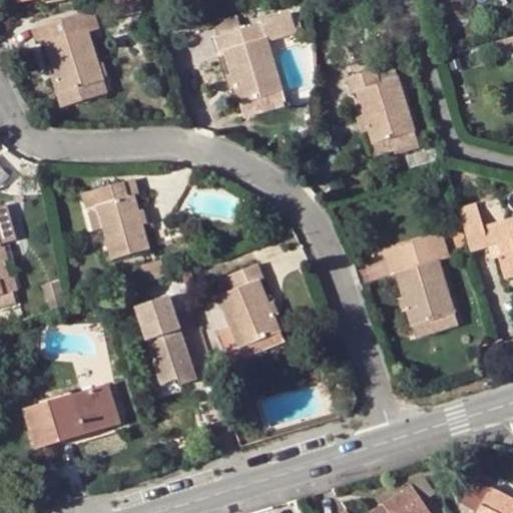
[(143,10),(140,0),(112,0),(116,16),(143,10)]
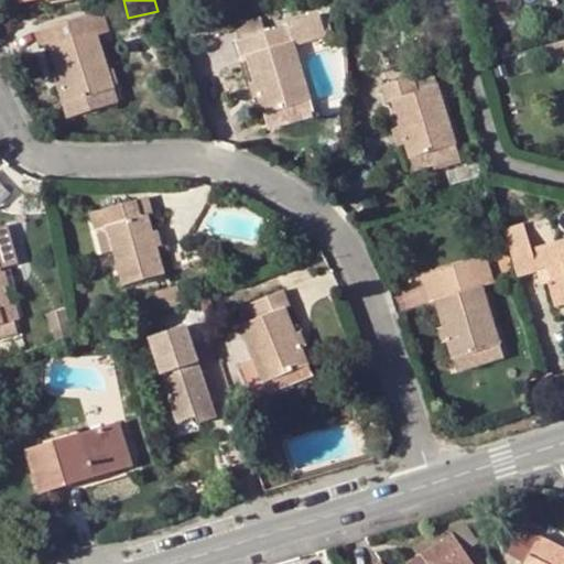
[(66,104),(114,90),(94,31),(104,28),(99,11),(36,32),(42,45),(47,45),(66,104)]
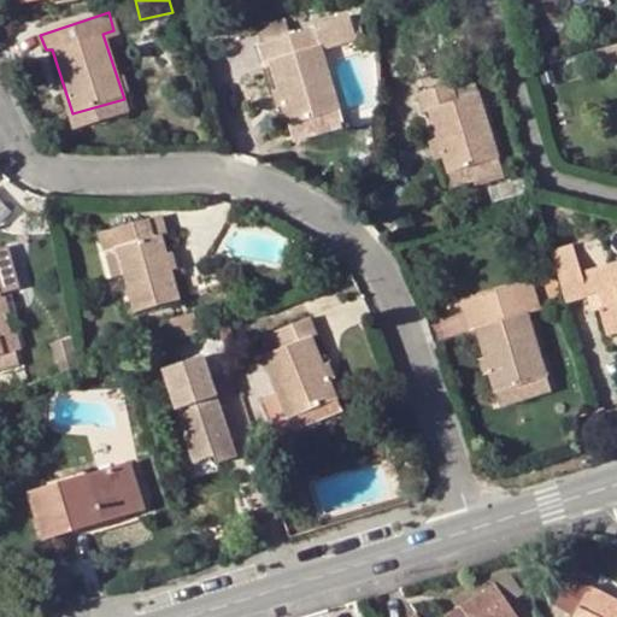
[(287,124),(336,109),(319,48),(354,39),(347,17),(312,27),(313,29),(289,37),(283,19),(256,29),(260,42),(257,43),(263,63),(268,62),(287,124)]
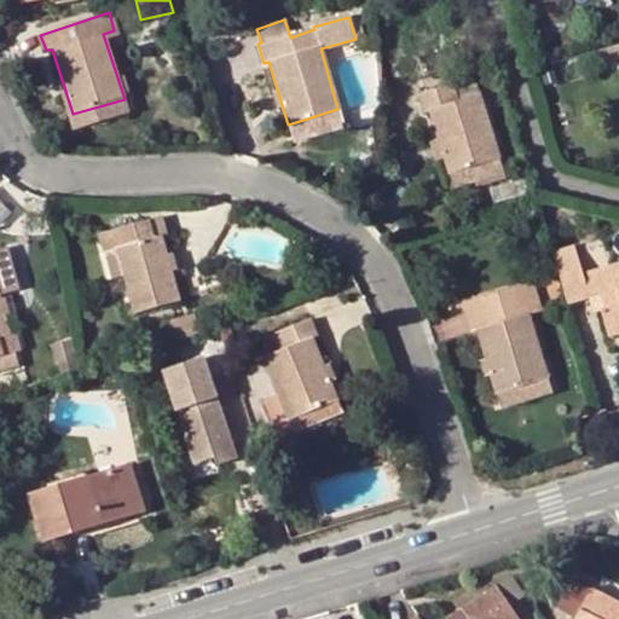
[(491,57),(476,61),(482,76),(495,71),(491,57)]
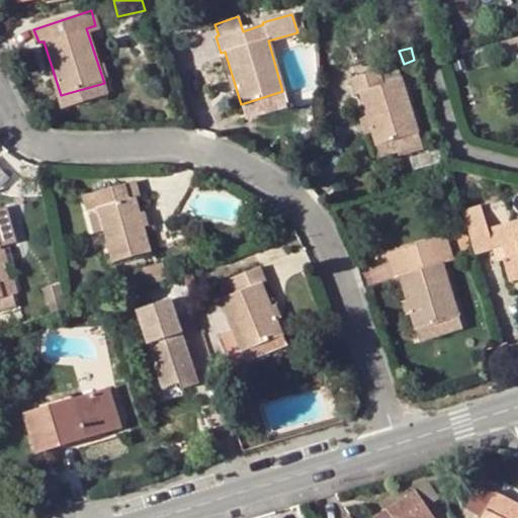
[(396,64),(379,69),(384,83),(400,79),(396,64)]
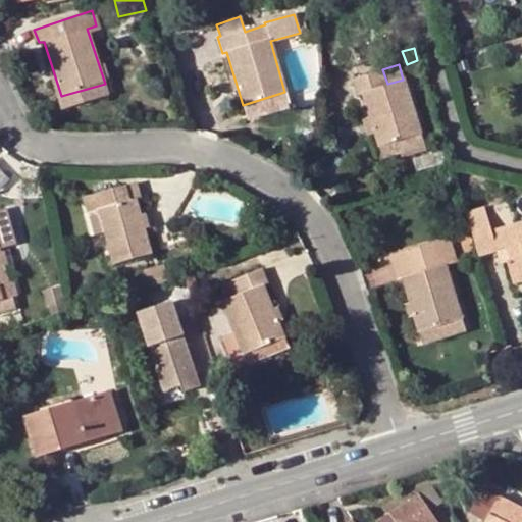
[(387,84),(382,69),(351,80),(355,94),(361,93),(378,146),(420,134),(403,80),(387,84)]
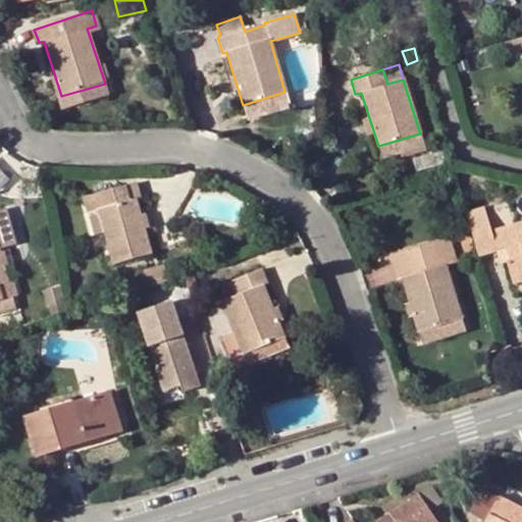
[(108,93),(105,84),(61,96),(65,107),(108,93)]
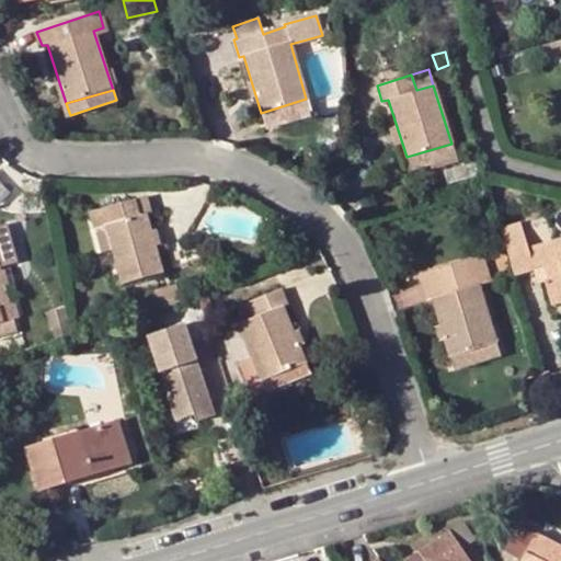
[(310,113),(306,99),(261,113),(264,127),(310,113)]
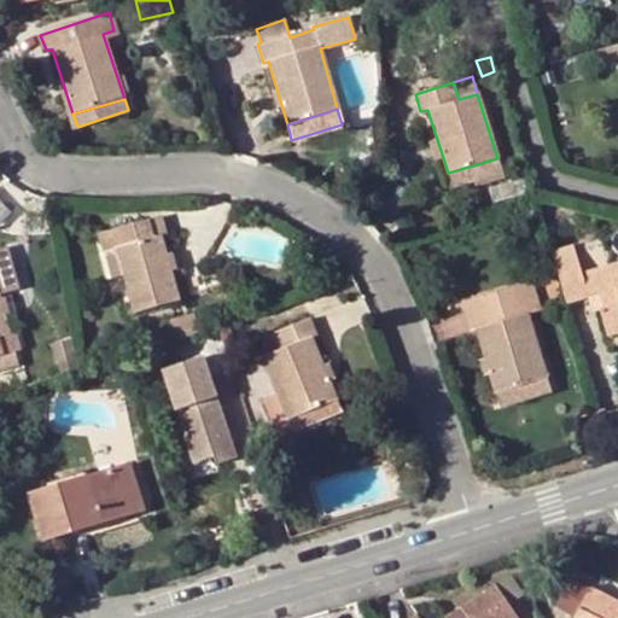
[(497,158),(448,173),(453,186),(502,172),(497,158)]
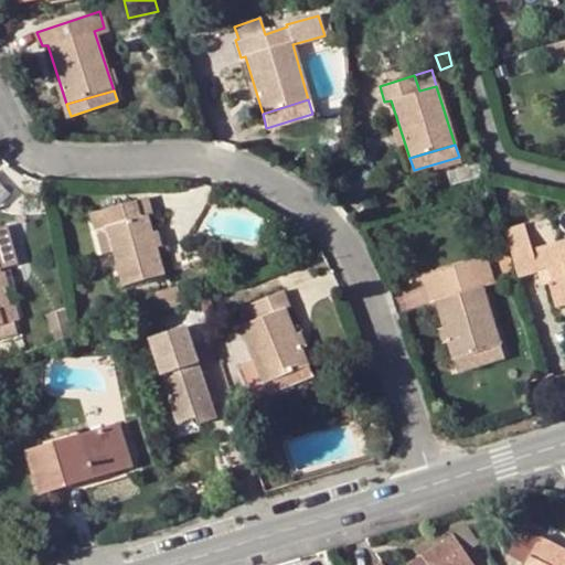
[(119,222),(105,226),(112,251),(121,285),(162,274),(146,215),(150,213),(146,198),(114,206),(119,222)]
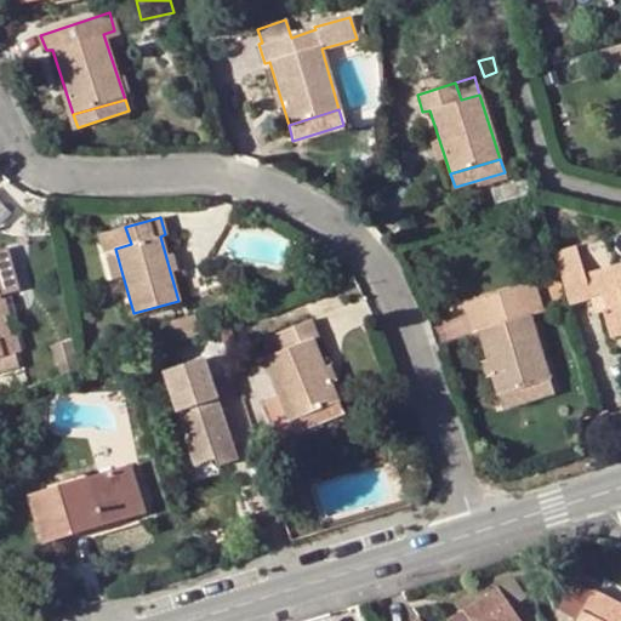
[(599,265),(593,238),(579,240),(584,267),(599,265)]
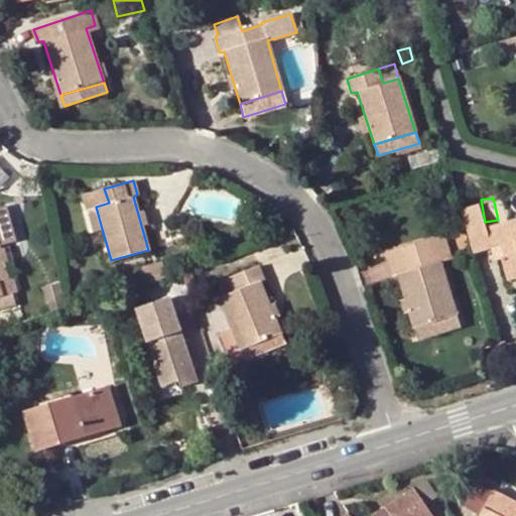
[(477,205),(461,210),(464,219),(480,214),(477,205)]
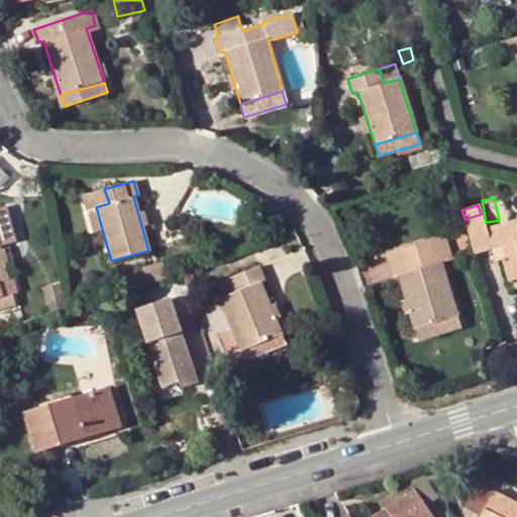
[(102,229),(96,207),(86,210),(92,231),(102,229)]
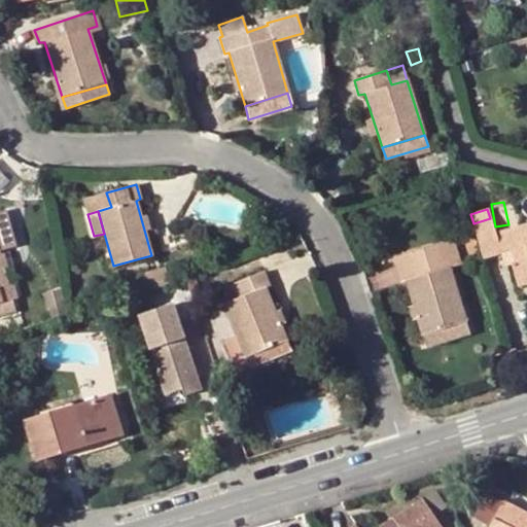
[(473,223),(483,257),(500,252),(494,233),(490,218),(473,223)]
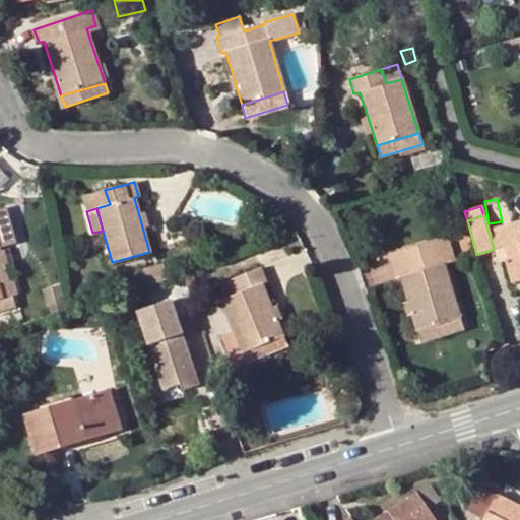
[(507,259),(504,259),(510,281),(519,278),(519,219),(510,222),(516,241),(503,245),(507,259)]
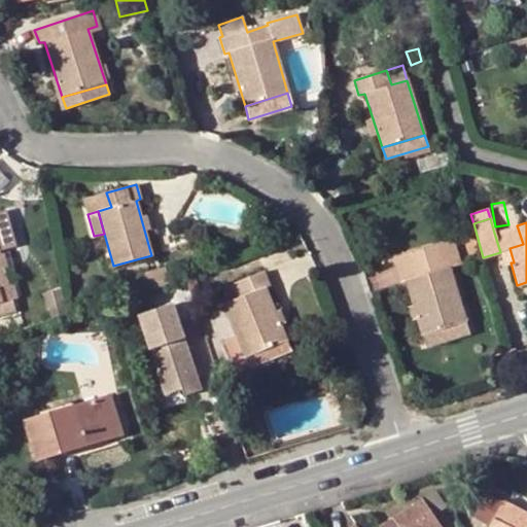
[(494,233),(500,252),(504,265),(511,262),(514,262),(510,248),(523,244),(517,225),(494,233)]
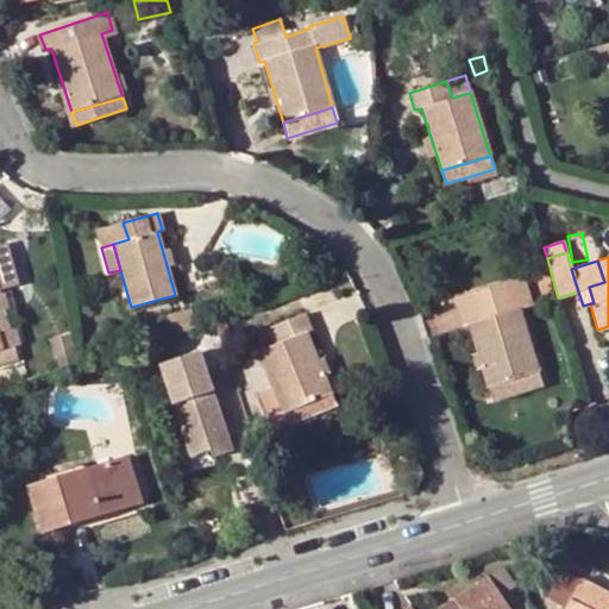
[(513,378),(538,371),(519,308),(534,303),(525,276),(454,297),(463,325),(469,324),(488,387),(513,378)]
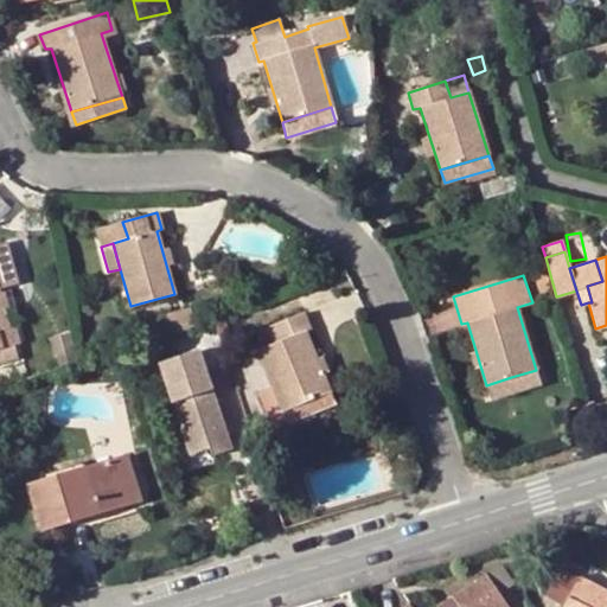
[(8,327),(0,296),(0,363),(19,358),(16,345),(19,343),(14,325),(8,327)]
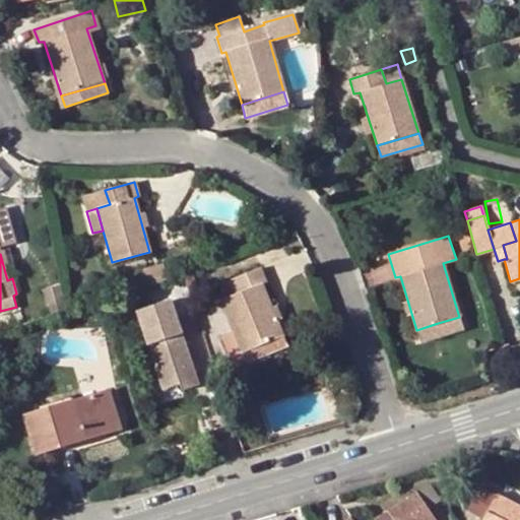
[(139,267),(144,283),(168,276),(163,259),(139,267)]
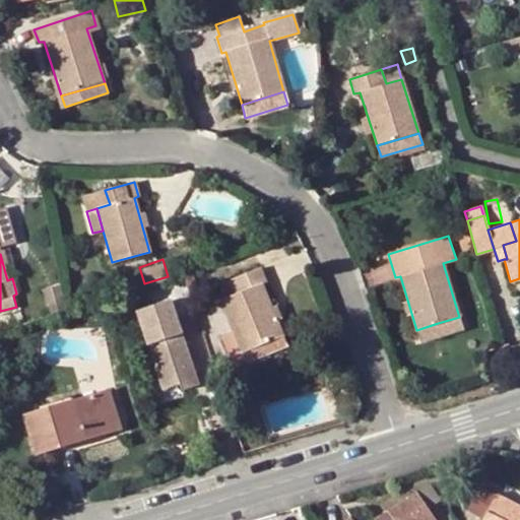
[(242,352),(281,335),(261,283),(265,281),(259,267),(215,286),(242,352)]
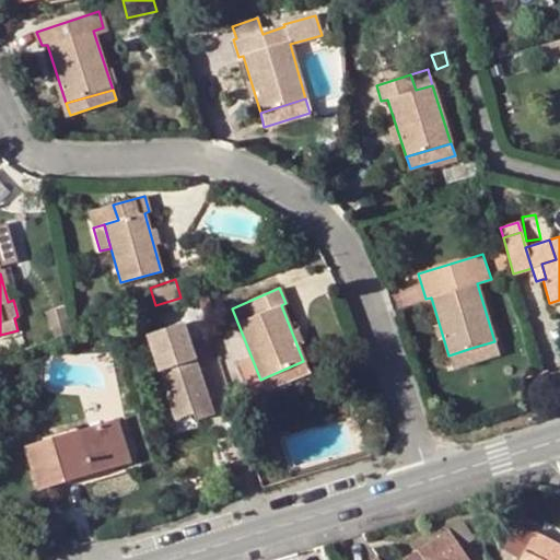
[(68,302),(51,313),(54,319),(71,314),(68,302)]
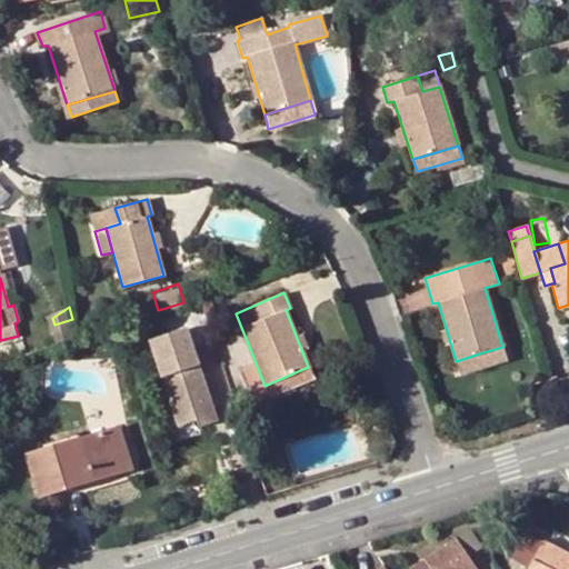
[(22,327),(29,353),(59,343),(55,325),(52,318),(22,327)]
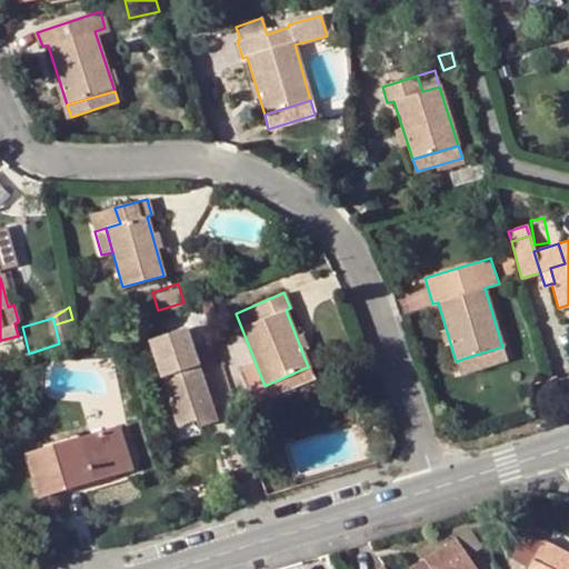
[(55,325),(59,343),(77,337),(72,319),(55,325)]
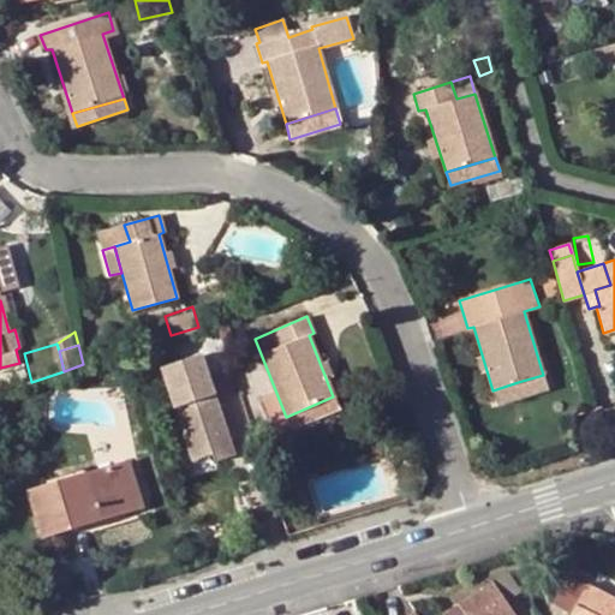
[(234,452),(203,351),(163,363),(192,455),(212,451),(214,458),(234,452)]
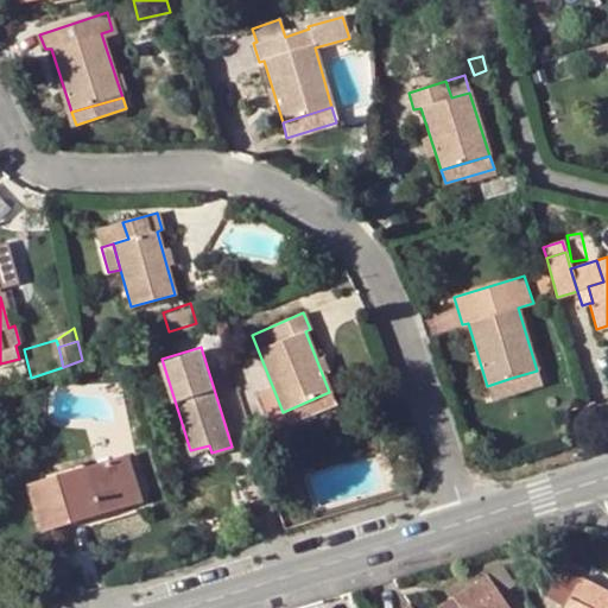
[(487,386),(491,399),(542,385),(537,371),(512,378),(487,386)]
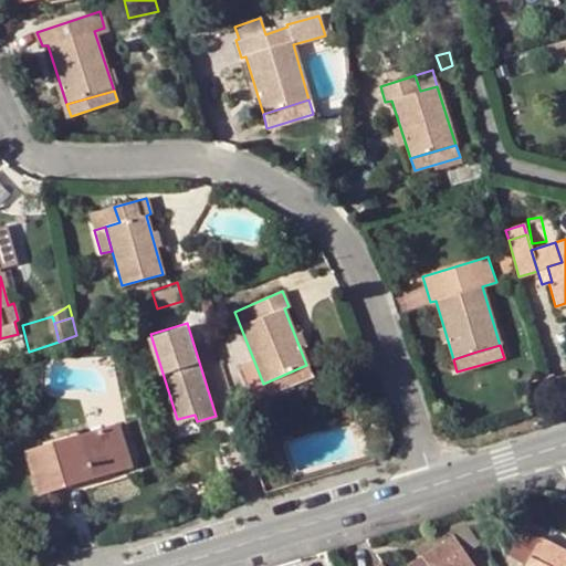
[(311,376),(306,365),(263,384),(266,394),(311,376)]
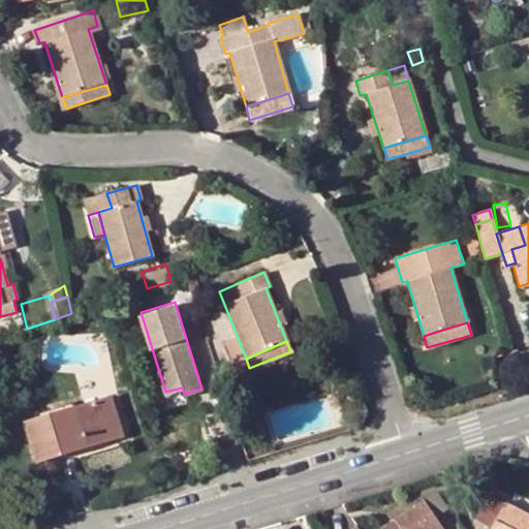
[(508,370),(505,361),(495,364),(498,373),(508,370)]
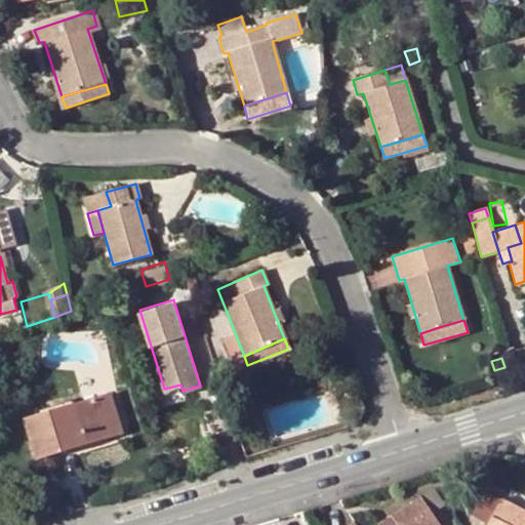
[(118,433),(109,397),(25,421),(35,457),(118,433)]
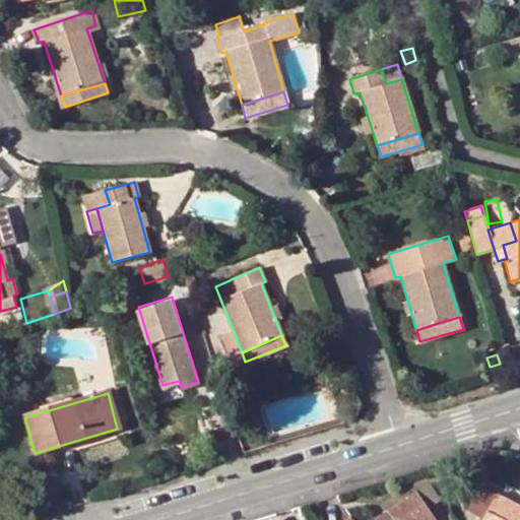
[(349,519),(347,519),(443,519),(434,506),(440,503),(428,484),(387,514),(391,519),(349,519)]
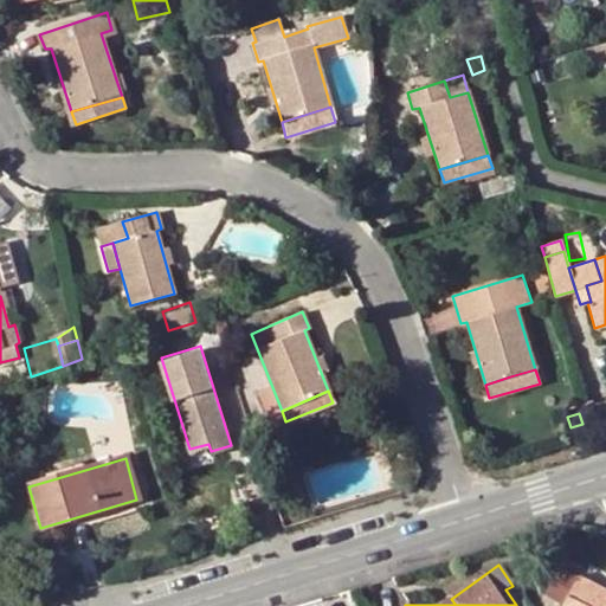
[(605,605),(605,603),(599,599),(603,590),(578,577),(562,605),(605,605)]
